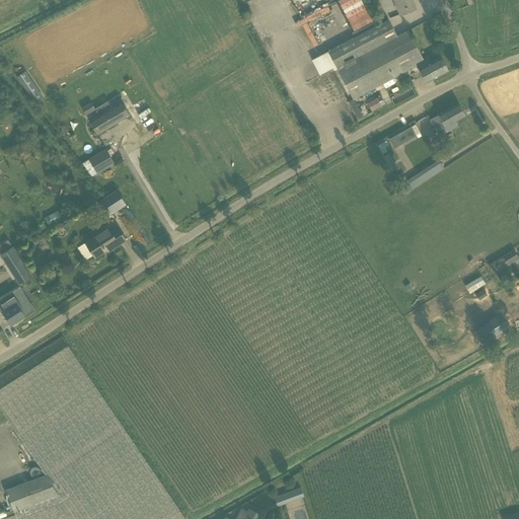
[(353,99),(416,66),(416,65),(417,64),(416,62),(423,59),(409,30),(408,29),(397,35),(388,18),(377,24),(363,0),(340,0),(339,1),(354,31),(352,32),(354,36),(327,51),(337,69),(339,71),(353,99)]
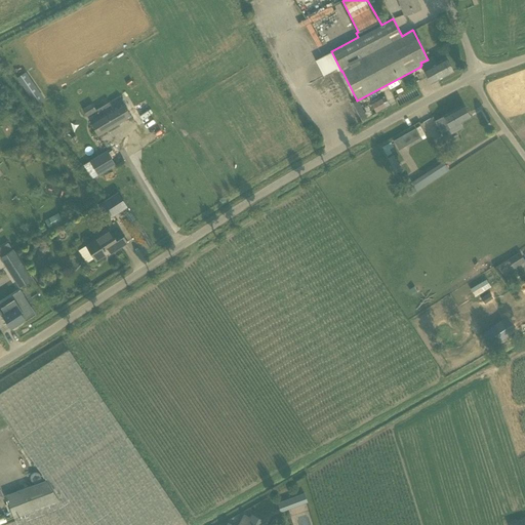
[(398,0),(404,15),(419,9),(415,0),(398,0)]
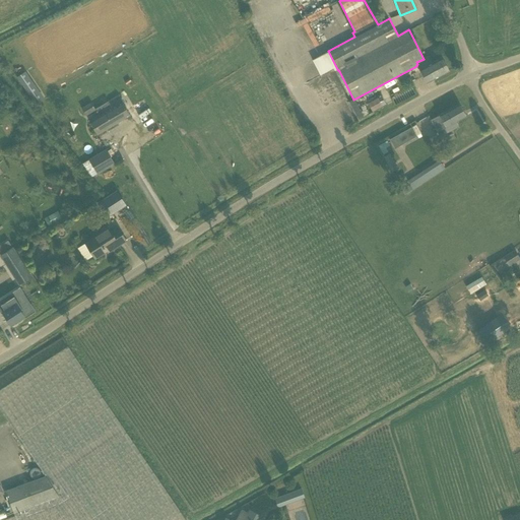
[(309,20),(332,11),(330,6),(301,18),(312,47),(319,44),(309,20)]
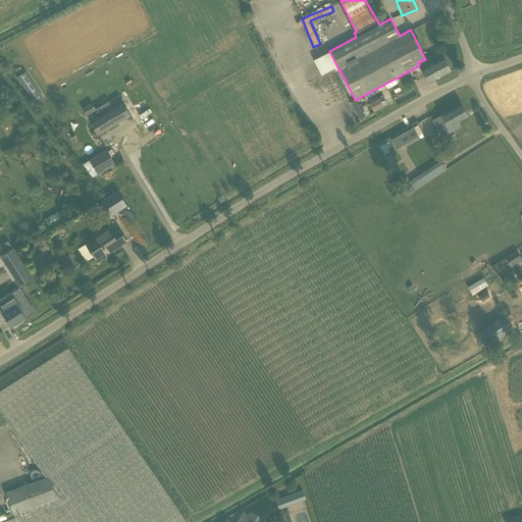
[(334,68),(336,71),(338,69),(329,51),(313,59),(313,60),(321,75),(334,68)]
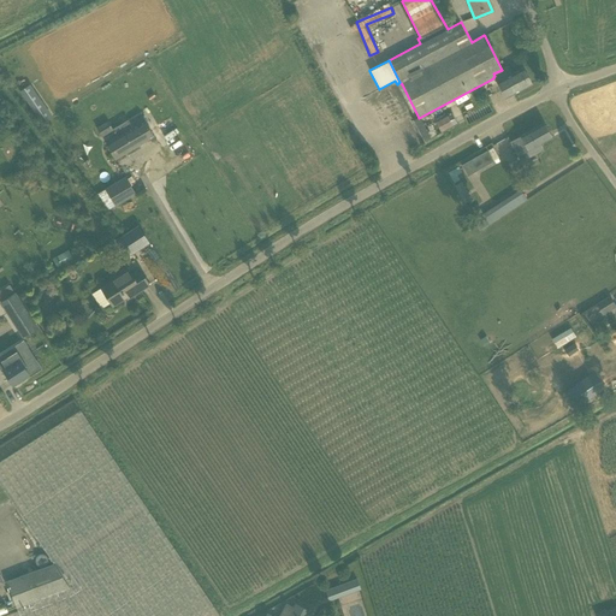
[(495,76),(493,77),(493,78),(504,99),(509,96),(508,95),(513,93),(513,94),(532,84),(523,67),(511,73),(508,66),(502,70),(493,73),(495,76)]
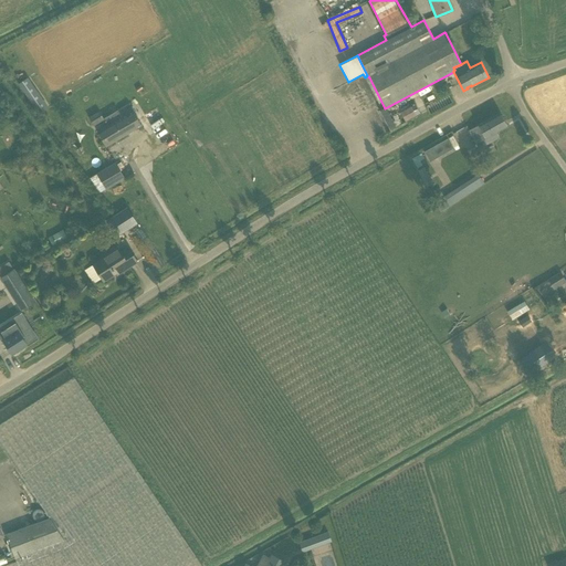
[(39,113),(49,106),(29,76),(18,84),(39,113)]
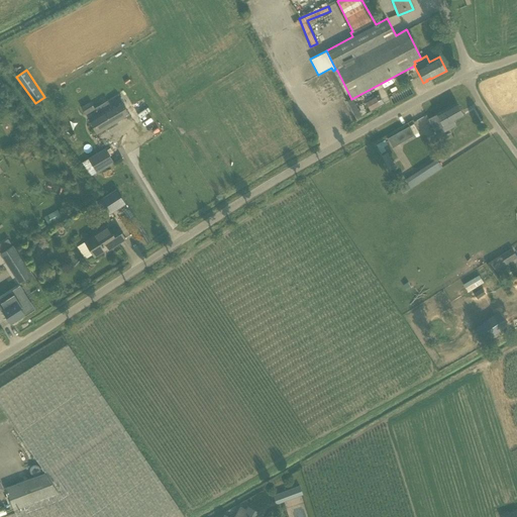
[(89,120),(97,134),(129,114),(118,96),(95,109),(99,115),(89,120)]
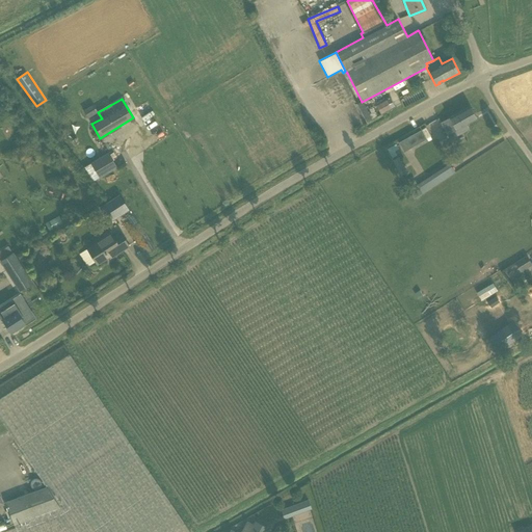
[(366,101),(360,103),(366,122),(373,118),(366,101)]
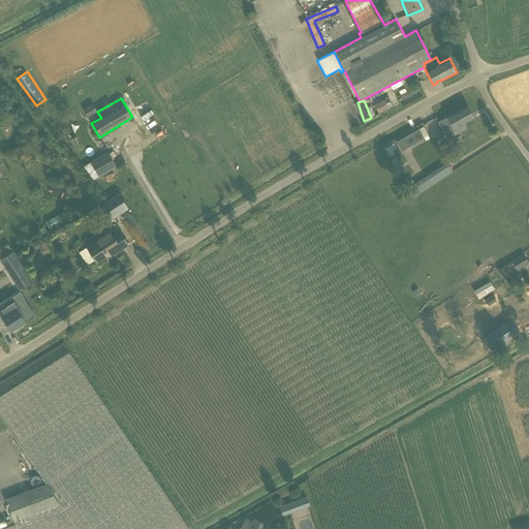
[(378,114),(385,111),(380,101),(374,104),(378,114)]
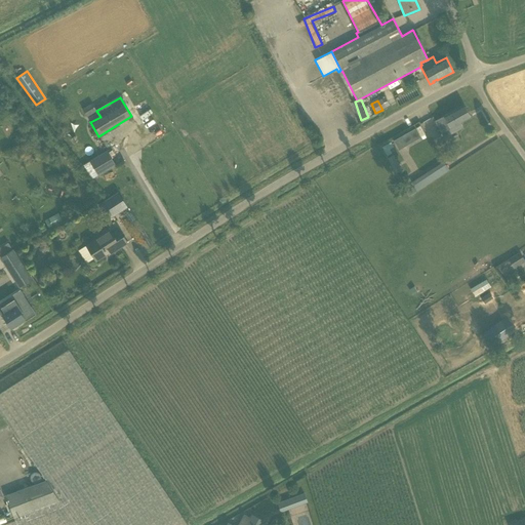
[(87,116),(96,111),(92,103),(83,108),(87,116)]
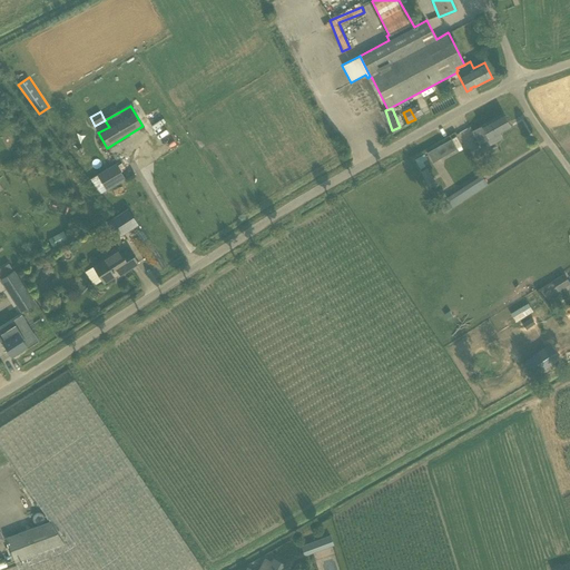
[(500,133),(510,127),(503,114),(481,126),(481,127),(472,131),(475,138),(482,149),(502,138),(500,133)]
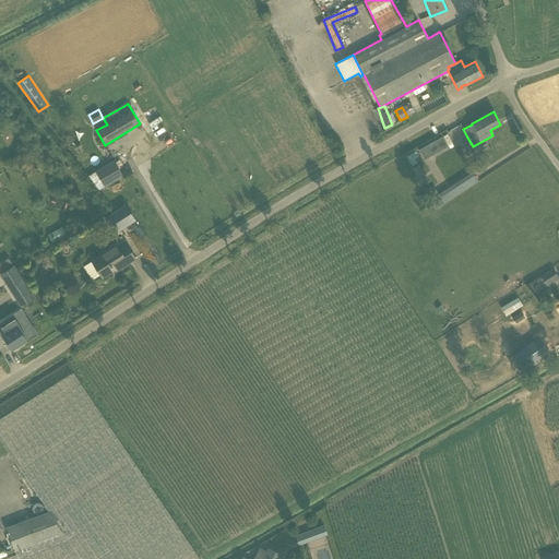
[(450,134),(419,146),(425,157),(455,145),(450,134)]
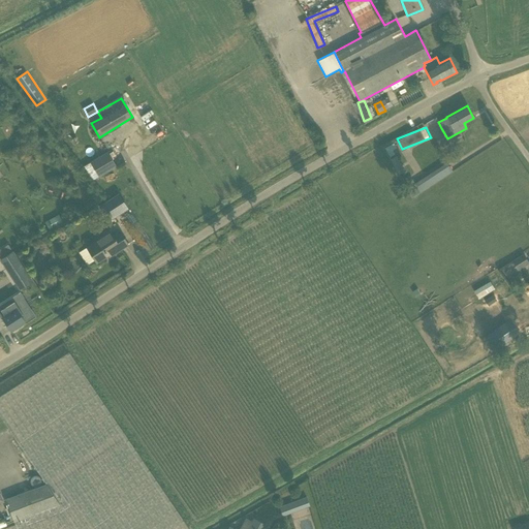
[(384,148),(389,156),(397,152),(393,144),(384,148)]
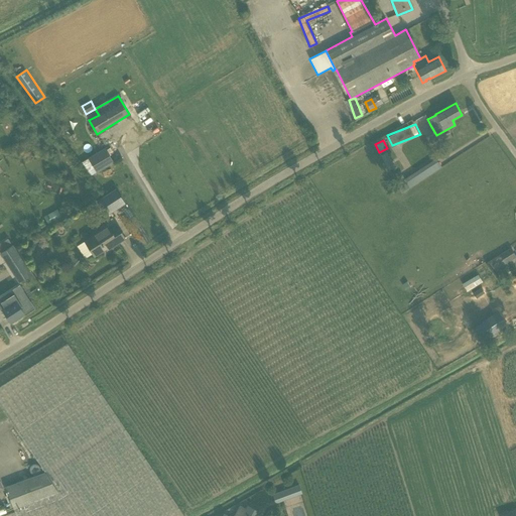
[(114,162),(105,148),(89,158),(97,172),(114,162)]
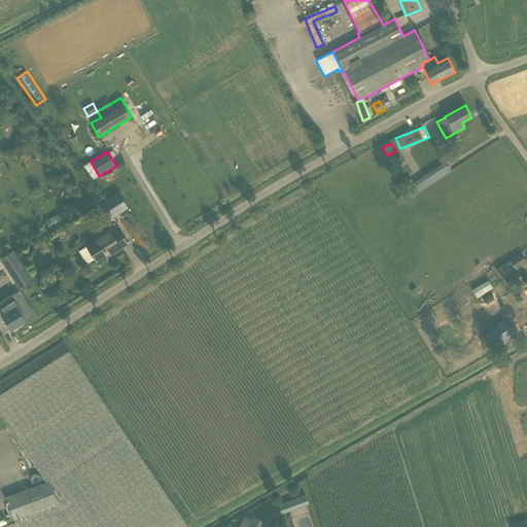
[(394,156),(389,160),(399,178),(405,175),(394,156)]
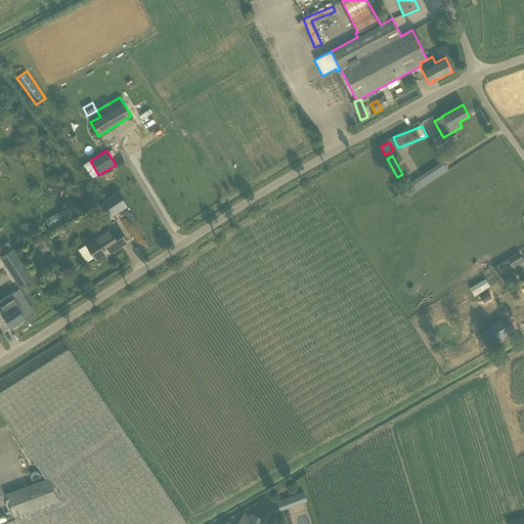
[(426,184),(449,169),(444,161),(420,176),(426,184)]
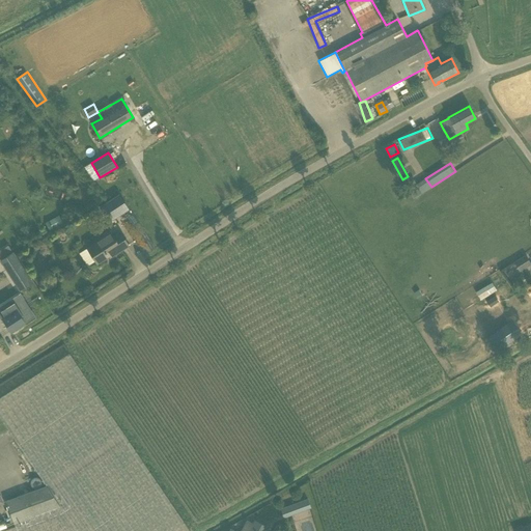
[(109,223),(129,210),(118,194),(99,207),(109,223)]
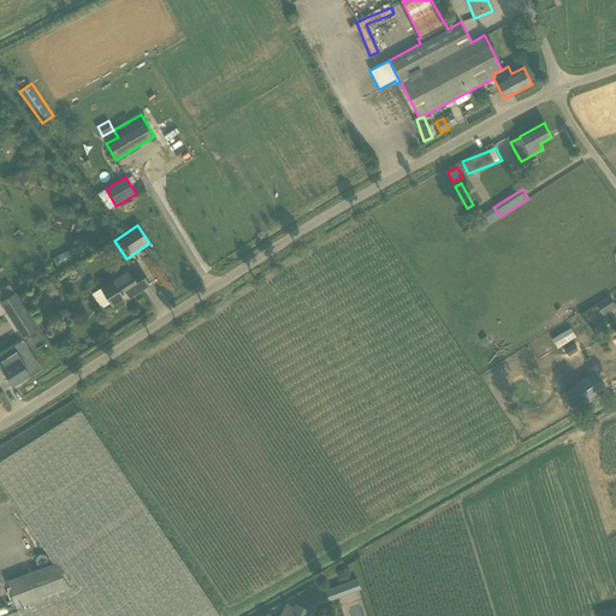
[(70,250),(54,256),(58,265),(73,258),(70,250)]
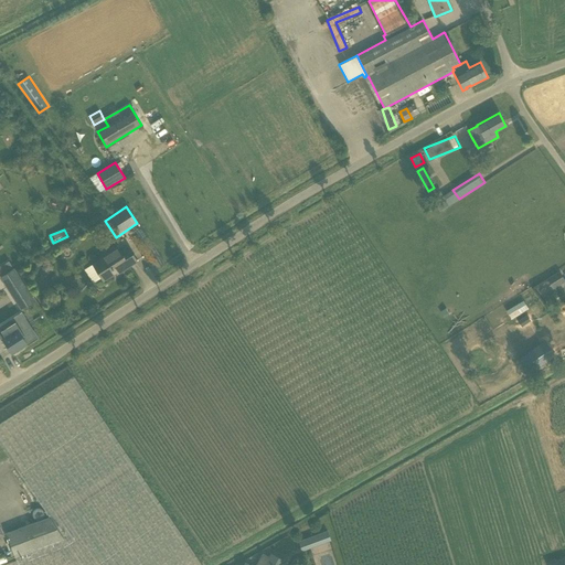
[(0,233),(0,253),(2,257),(10,253),(0,233)]
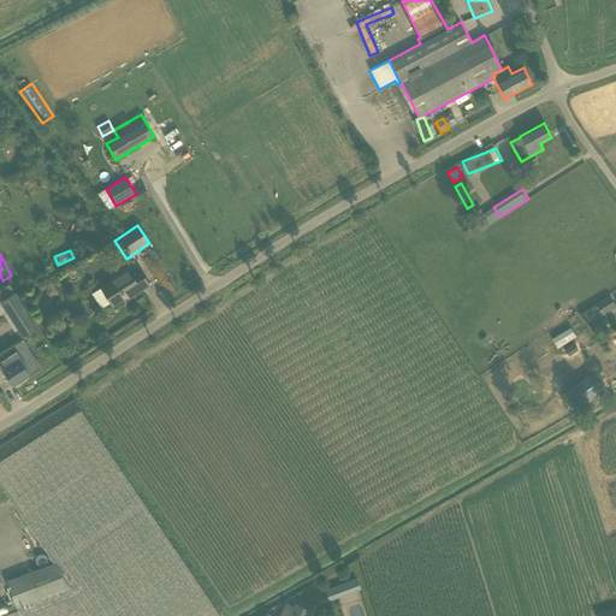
[(101,289),(112,306),(131,294),(132,296),(149,285),(140,270),(131,276),(129,272),(101,289)]
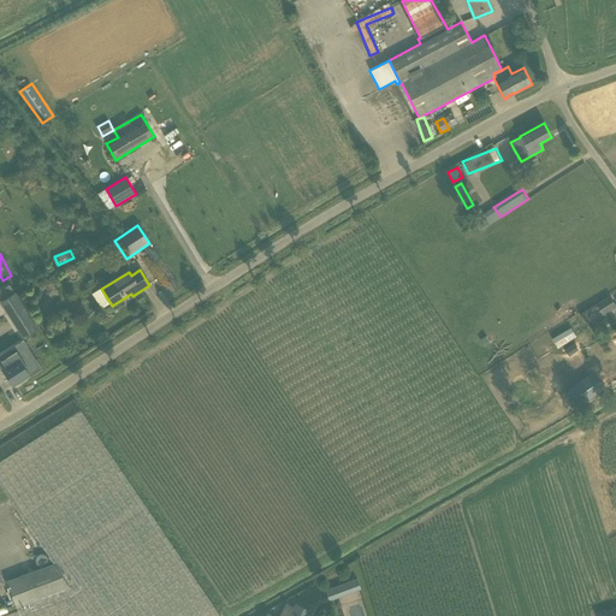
[(10,284),(0,290),(0,297),(0,300),(15,289),(10,284)]
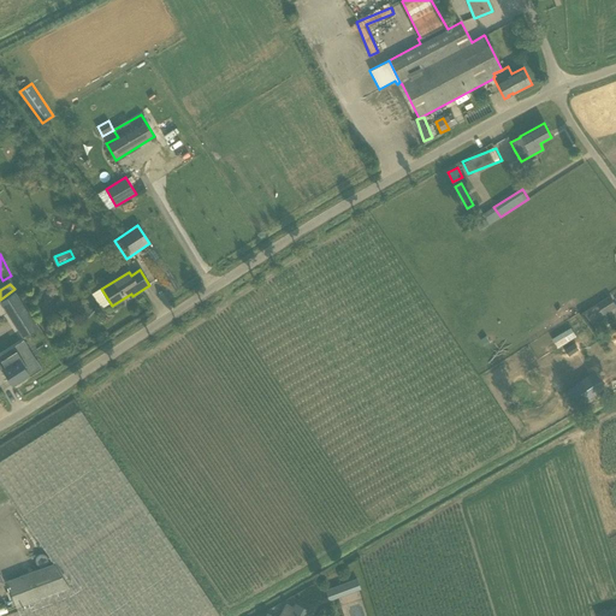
[(0,302),(22,338),(37,327),(16,292),(0,302)]
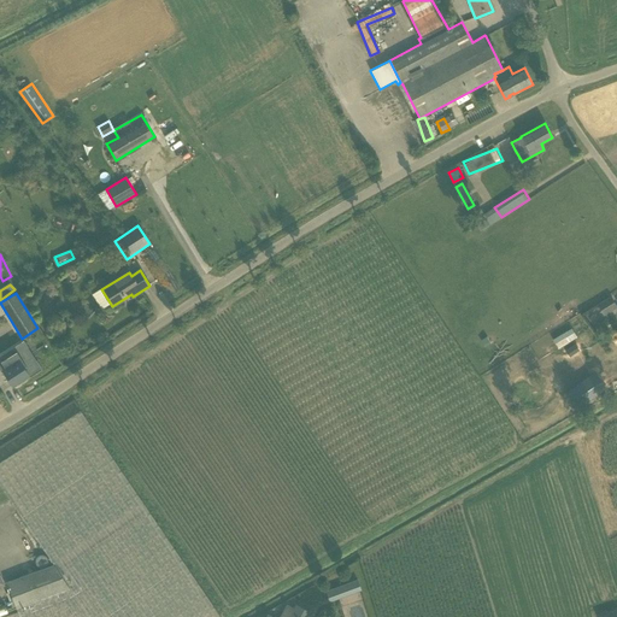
[(597,305),(600,311),(603,316),(616,307),(610,297),(597,305)]
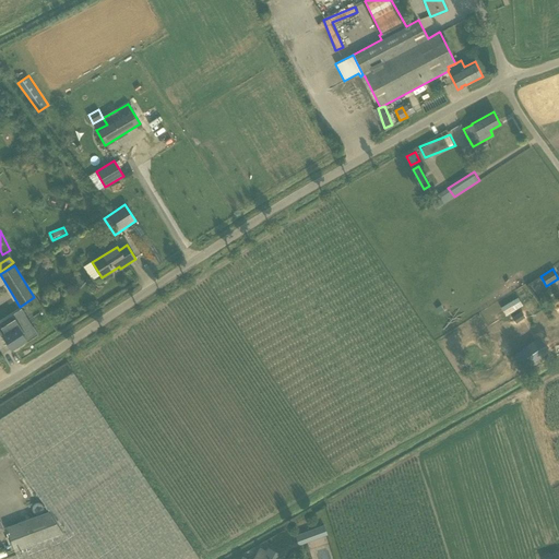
[(40,288),(34,292),(39,300),(46,296),(40,288)]
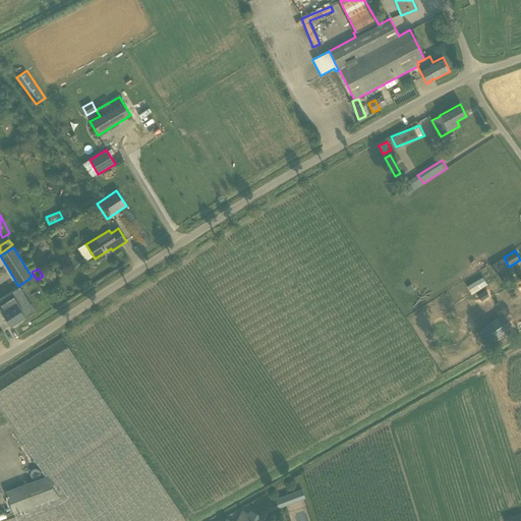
[(466,287),(471,294),(486,284),(482,277),(466,287)]
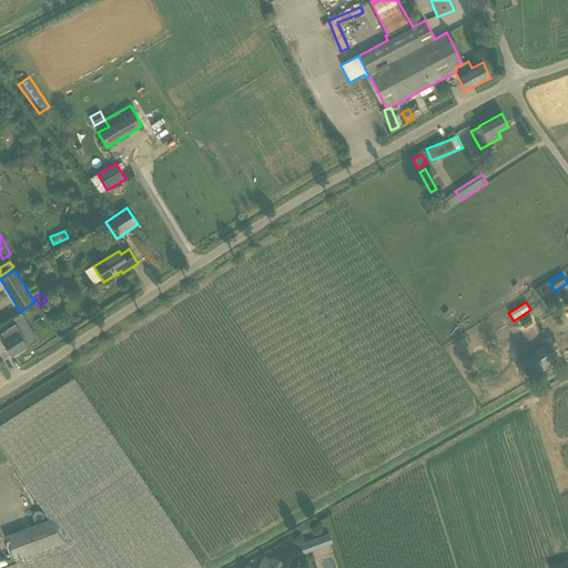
[(520,323),(524,328),(533,322),(529,317),(520,323)]
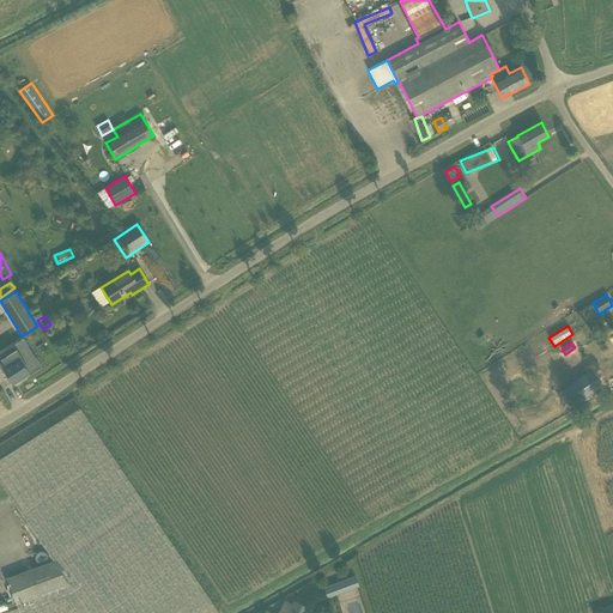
[(40,366),(25,344),(7,356),(11,363),(4,368),(13,382),(28,374),(28,375),(40,366)]
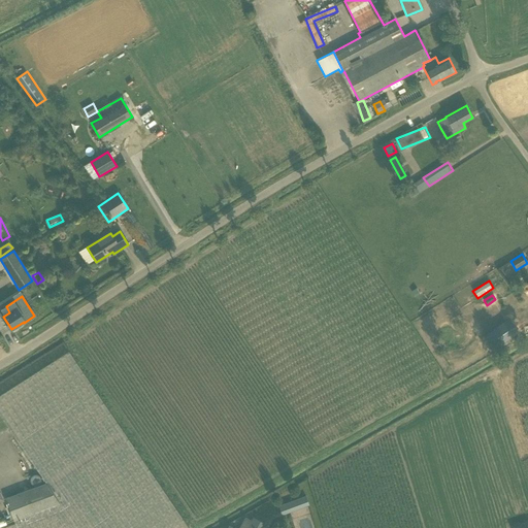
[(519,332),(508,319),(484,336),(493,350),(519,332)]
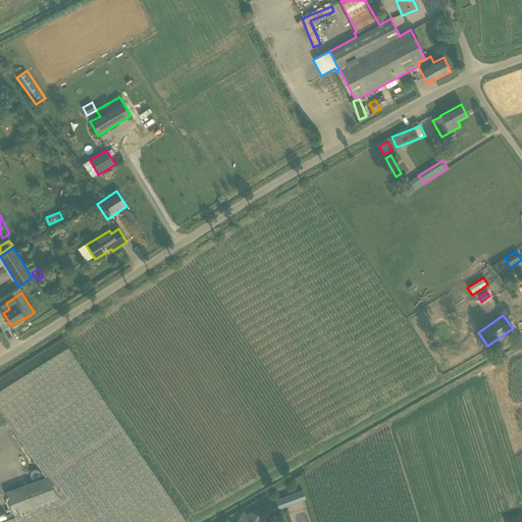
[(186,521),(187,521),(68,348),(0,390),(0,411),(46,478),(5,493),(7,499),(6,499),(7,502),(8,502),(14,518),(2,521),(186,521)]
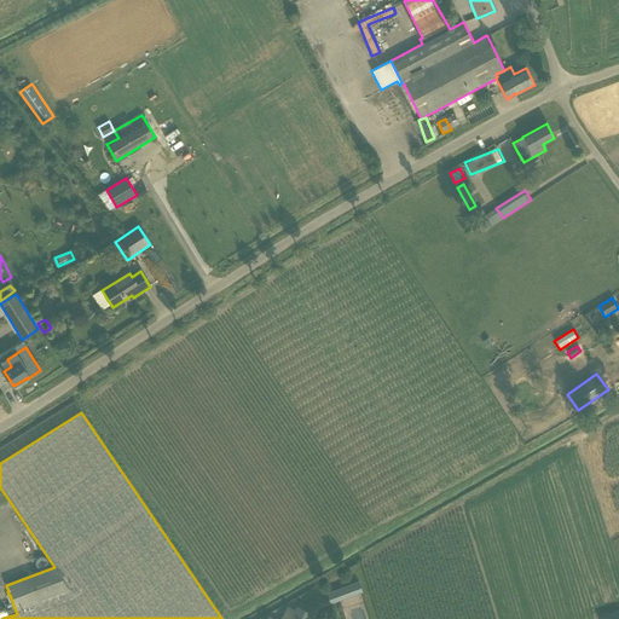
[(327,593),(330,605),(352,596),(348,584),(327,593)]
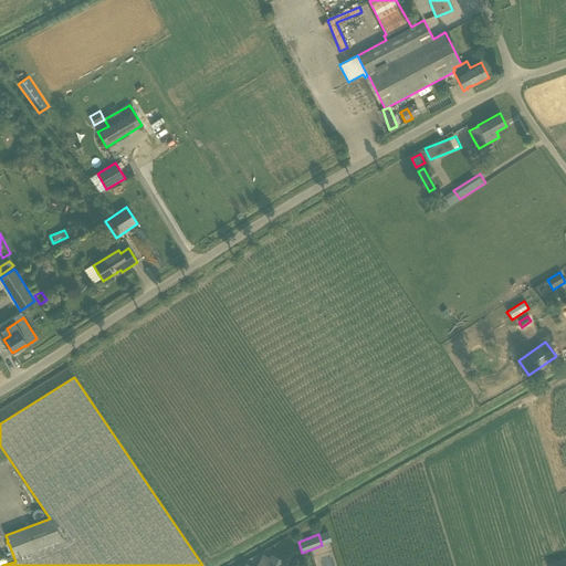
[(283,565),(285,563),(271,555),(269,558),(263,555),(260,562),(257,565),(250,565),(244,564),(243,565),(283,565)]
